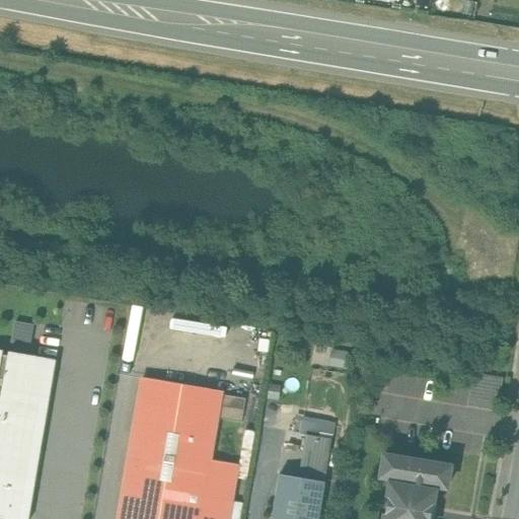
[(27,352),(32,322),(16,320),(11,349),(27,352)]
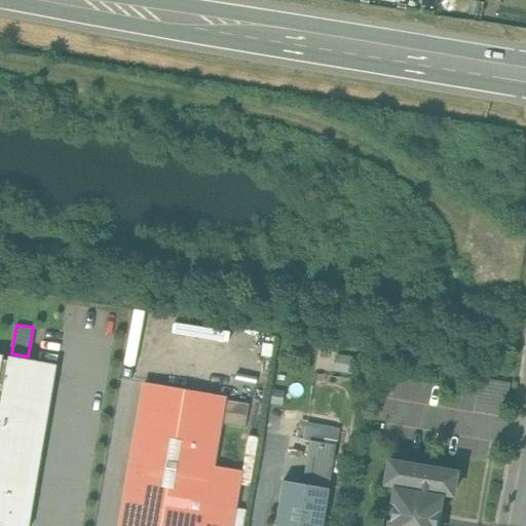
[(28,525),(57,366),(0,355),(0,525),(28,525)]
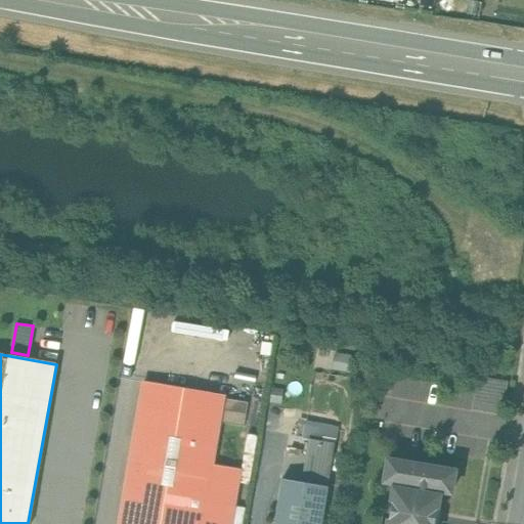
[(224,396),(143,382),(119,523),(202,523),(219,422),(224,398),(224,396)]
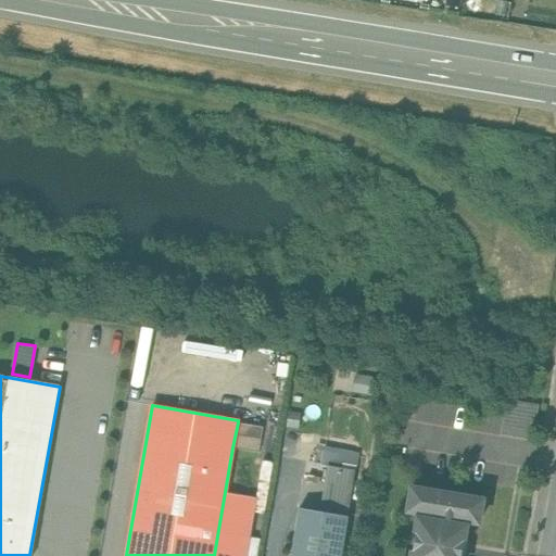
[(263,427),(238,422),(232,447),(258,453),(263,427)]
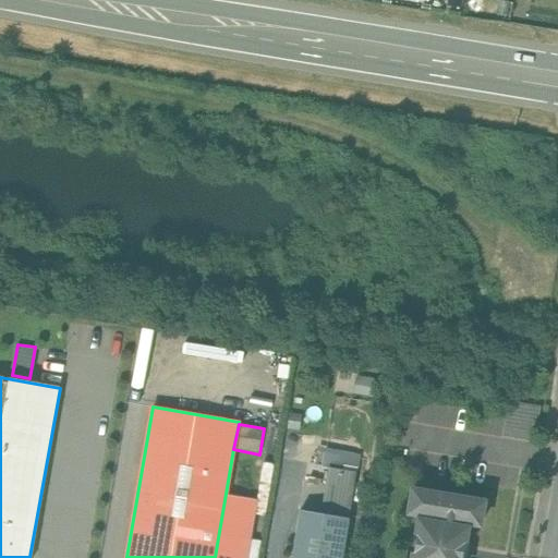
[(356,472),(330,468),(328,486),(353,490),(356,472)]
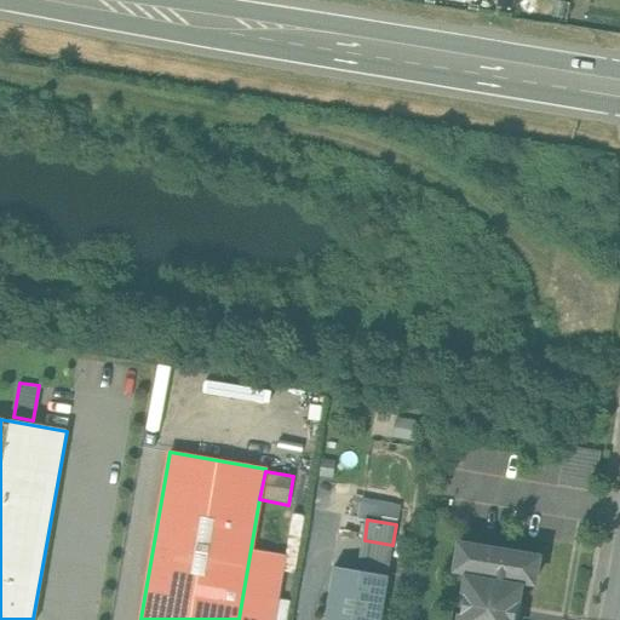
[(365,540),(361,539),(357,567),(388,573),(392,545),(365,540)]
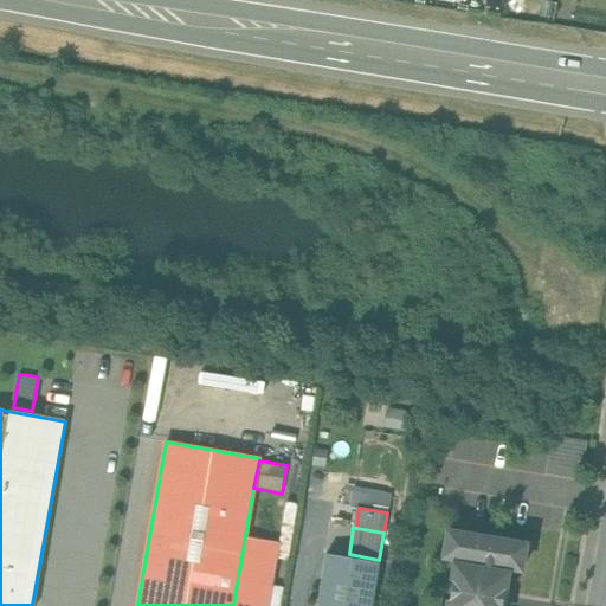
[(526,543),(449,530),(444,558),(457,560),(449,605),(501,605),(508,568),(522,571),(526,543)]
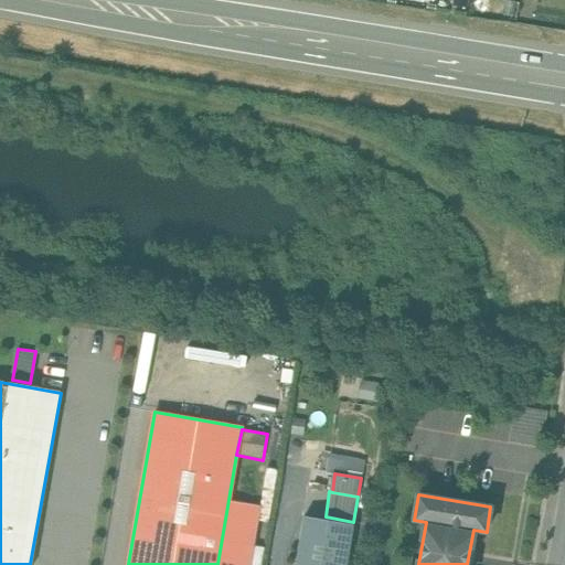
[(345,564),(353,524),(305,515),(297,561),(323,564),(345,564)]
